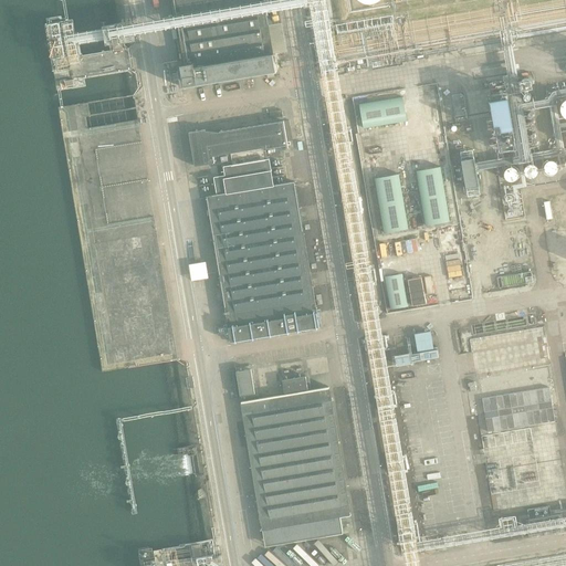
[(174,0),(184,62),(181,62),(182,66),(179,66),(182,86),(276,72),(264,0),(174,0)]
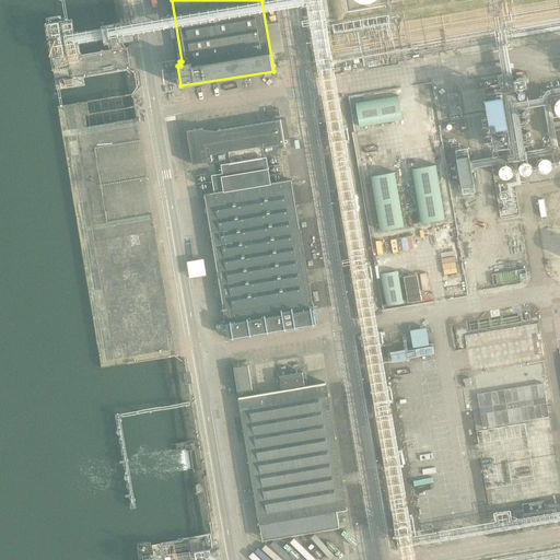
[(503,96),(486,100),(491,130),(509,127),(503,96)]
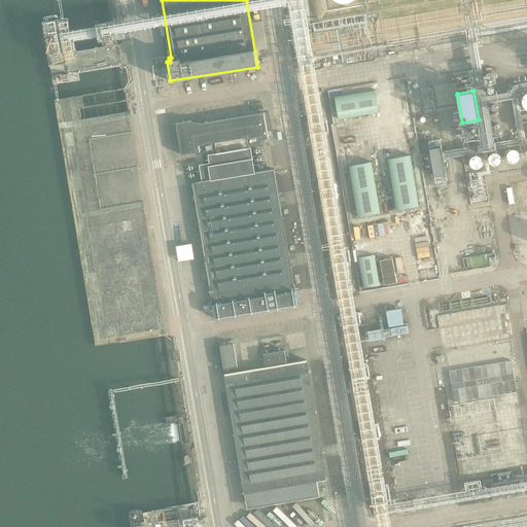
[(297,304),(275,169),(254,172),(250,148),(247,149),(245,139),(268,136),(264,114),(204,124),(191,123),(176,124),(181,155),(200,152),(199,146),(214,143),(216,154),(208,155),(209,164),(199,165),(202,181),(192,182),(215,318),(297,304)]
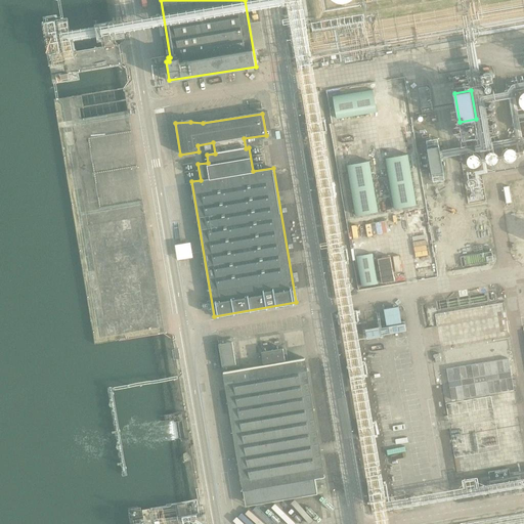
[(439,146),(429,147),(432,174),(443,172),(439,146)]
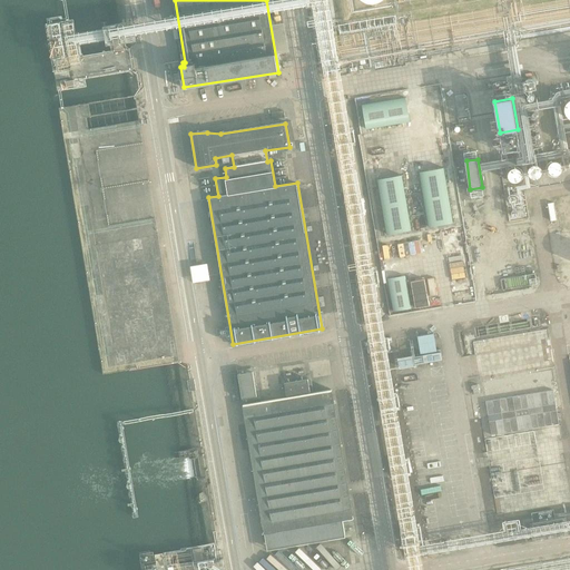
[(521,175),(514,167),(508,174),(514,180),(521,175)]
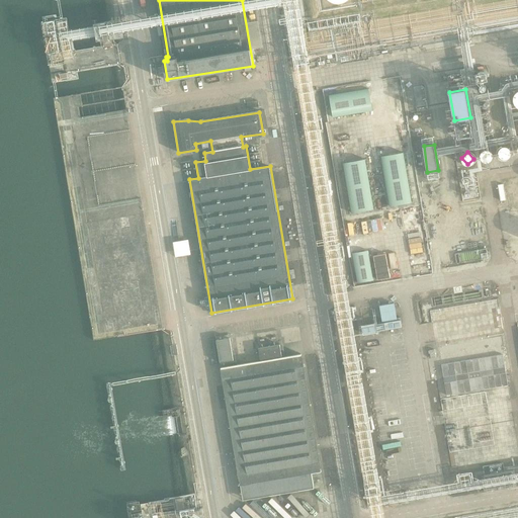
[(380,218),(372,220),(375,231),(383,229),(380,218)]
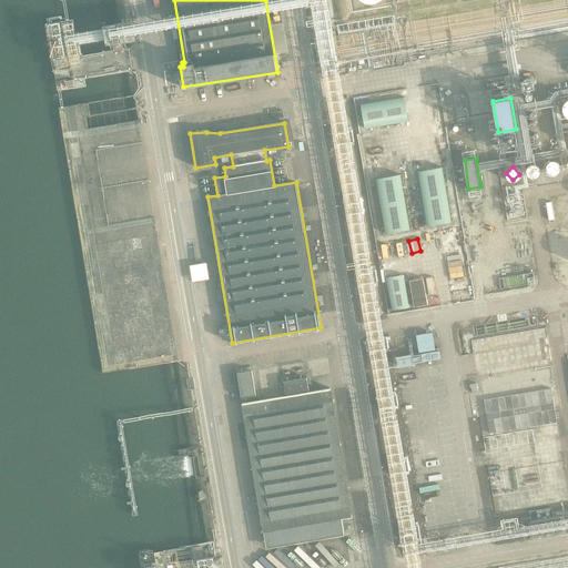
[(534,283),(533,273),(499,279),(500,288),(534,283)]
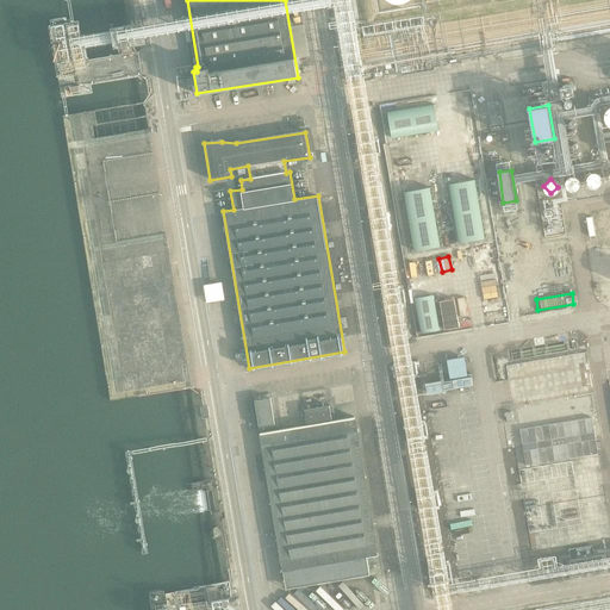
[(421,334),(440,330),(434,296),(415,298),(421,334)]
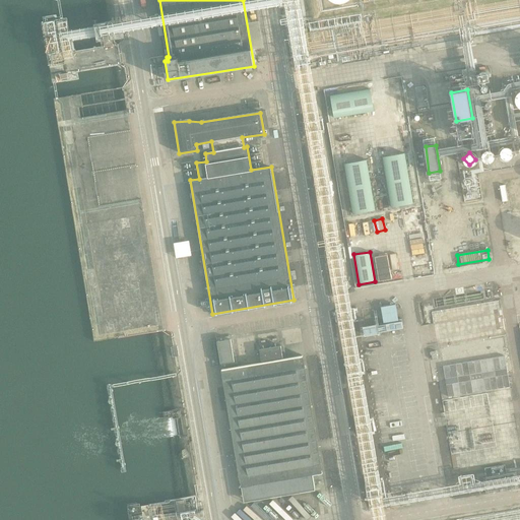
[(375,257),(379,281),(391,278),(387,255),(375,257)]
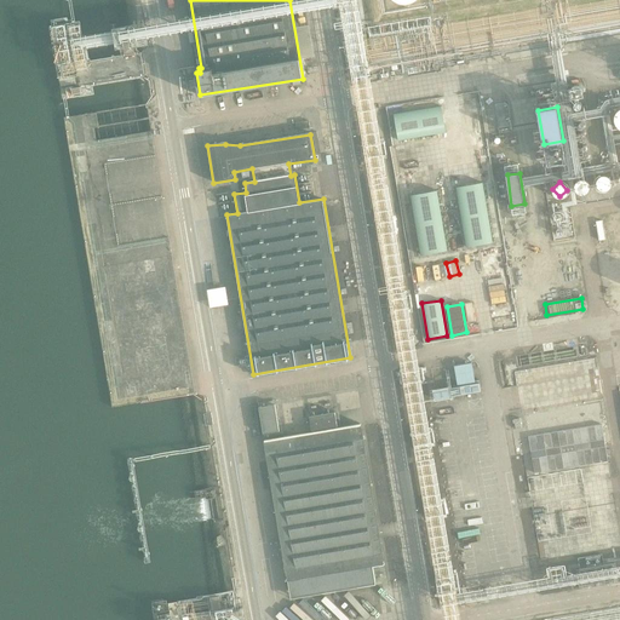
[(451,385),(434,389),(436,400),(481,391),(480,382),(477,383),(472,362),(455,365),(459,386),(452,388),(451,385)]
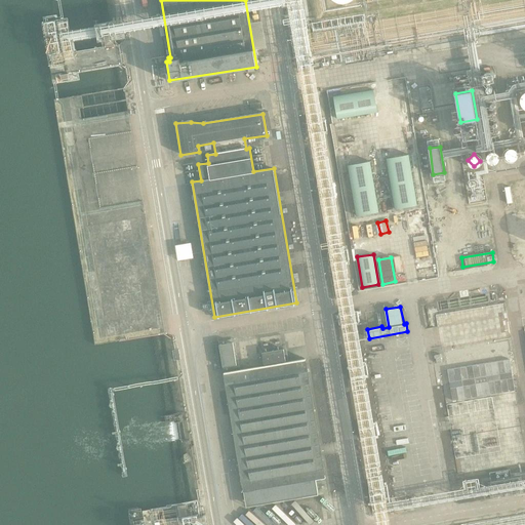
[(239,333),(242,354),(307,342),(304,321),(239,333)]
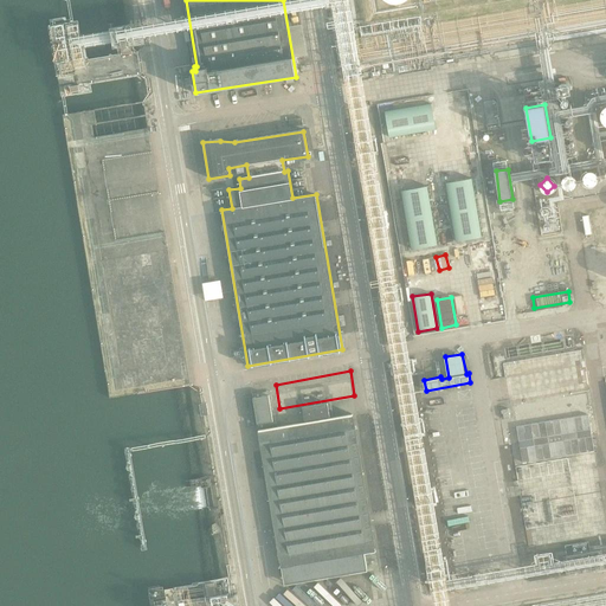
[(270,394),(253,397),(258,423),(274,420),(270,394)]
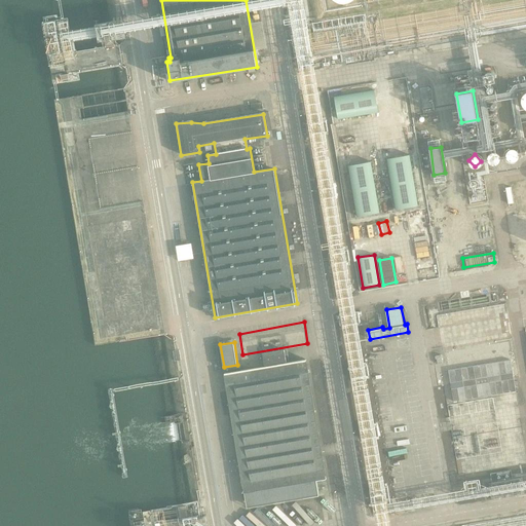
[(510,343),(447,350),(451,383),(514,376),(510,343)]
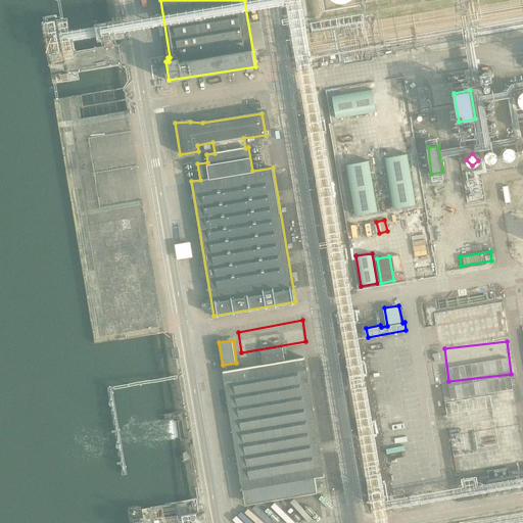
[(260,351),(263,365),(285,361),(283,348),(260,351)]
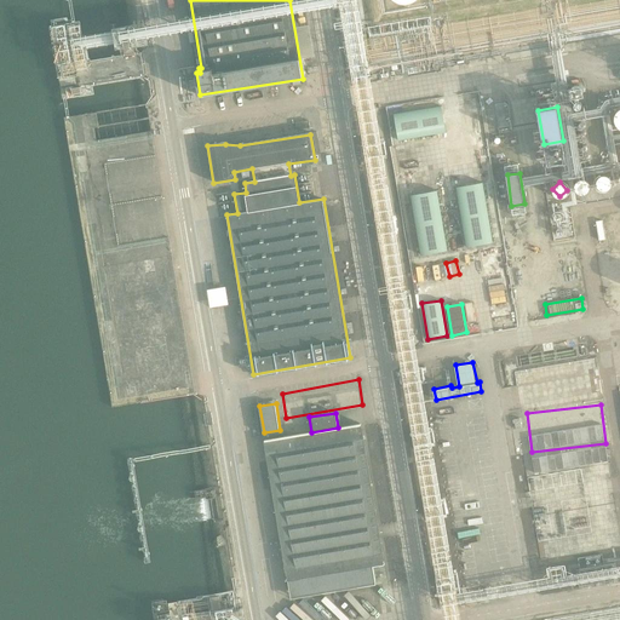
[(361,424),(264,440),(292,598),(377,584),(374,566),(384,564),(361,424)]
